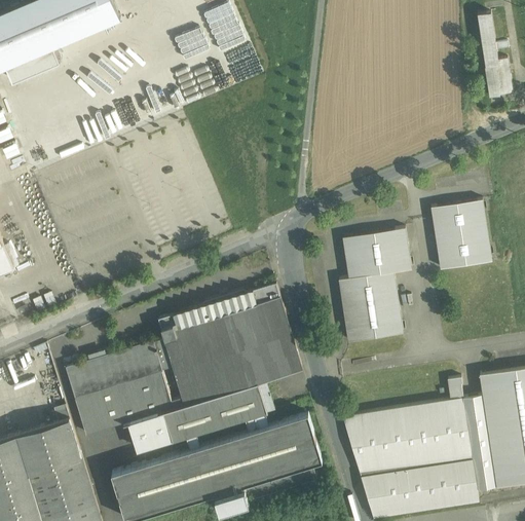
[(507,60),(497,62),(495,51),(494,46),(490,13),(477,15),(484,70),(488,100),(498,98),(512,96),(507,60)]
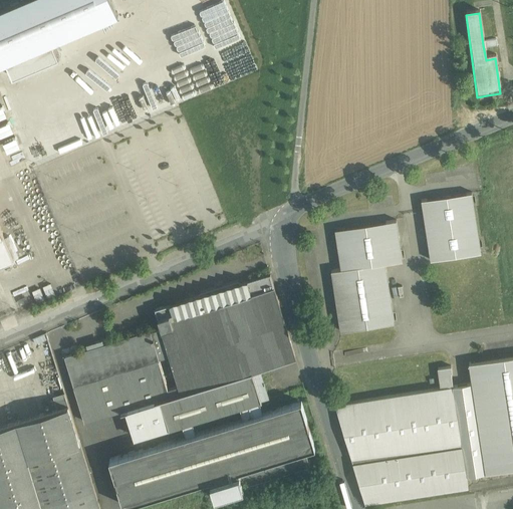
[(471,197),(421,204),(430,264),(480,256),(471,197)]
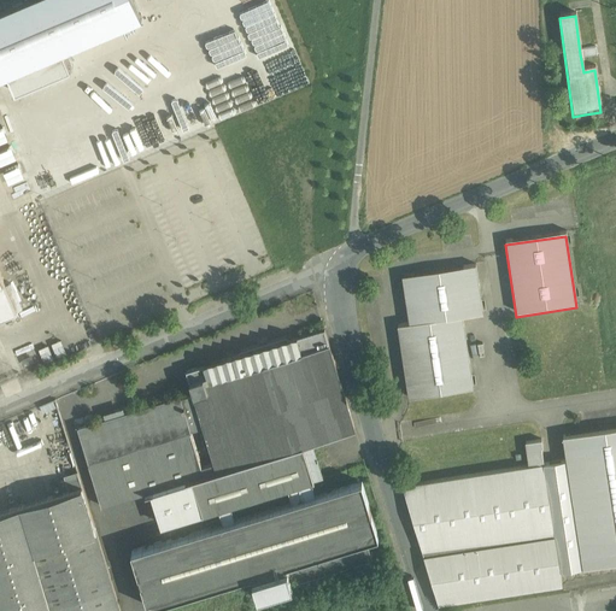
[(475,269),(402,281),(409,328),(397,330),(408,403),(473,392),(462,321),(482,318),(475,269)]
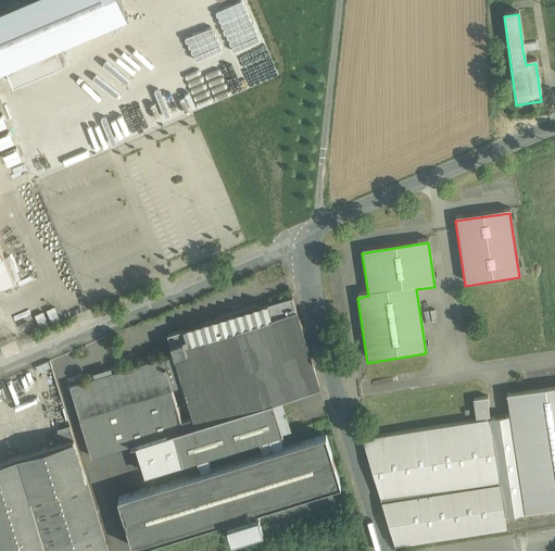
[(2,259),(0,260),(0,292),(5,290),(14,287),(2,259)]
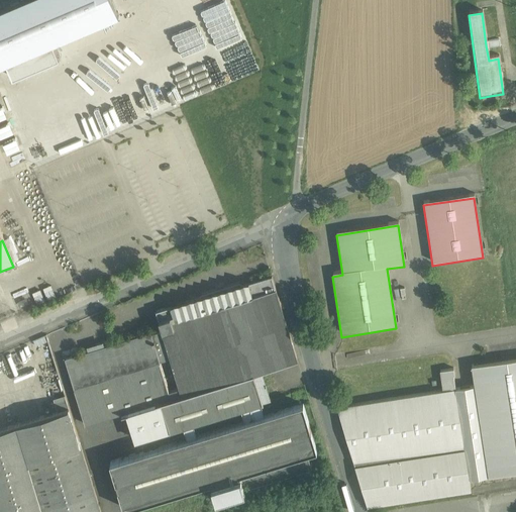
[(271,280),(224,294),(223,291),(207,296),(208,299),(155,315),(162,335),(150,338),(159,366),(170,363),(179,392),(168,396),(171,403),(253,378),(297,365),(271,280)]
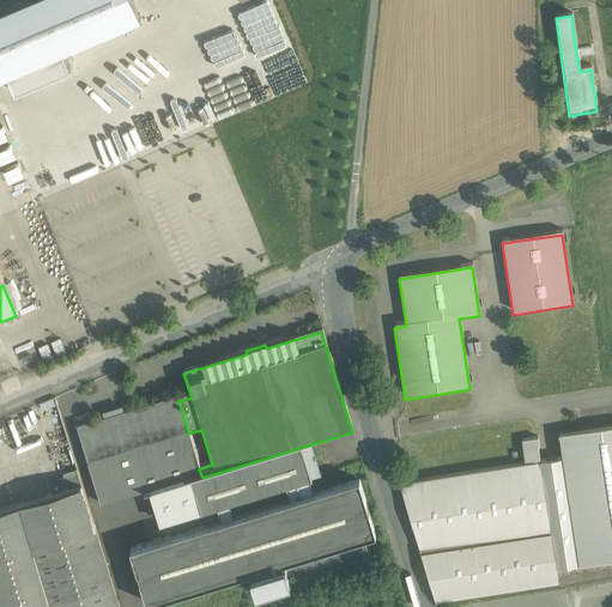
[(54,350),(56,358),(64,356),(61,347),(54,350)]
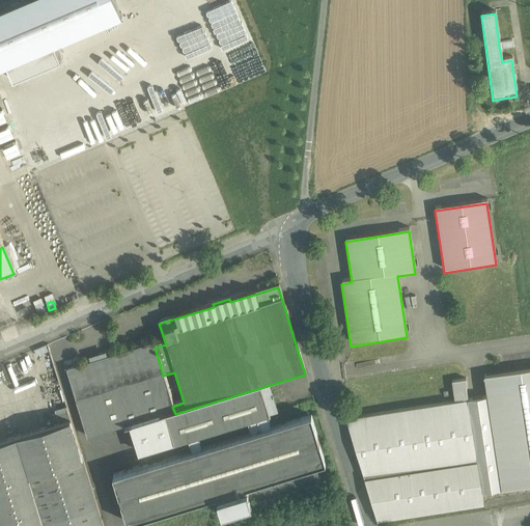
[(39,315),(46,312),(39,302),(33,305),(39,315)]
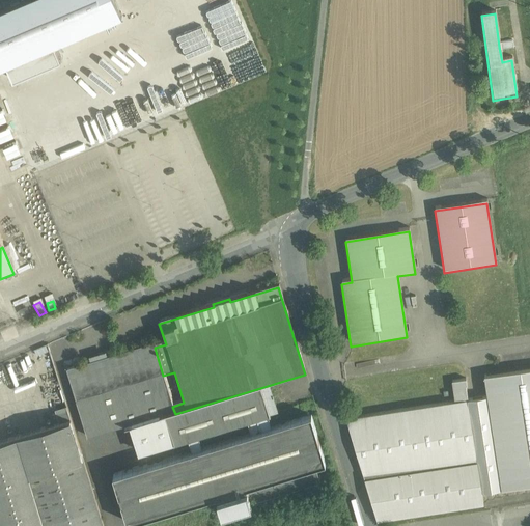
[(154,345),(65,372),(75,403),(86,441),(131,426),(159,418),(159,419),(175,414),(172,407),(163,376),(155,348),(154,345)]
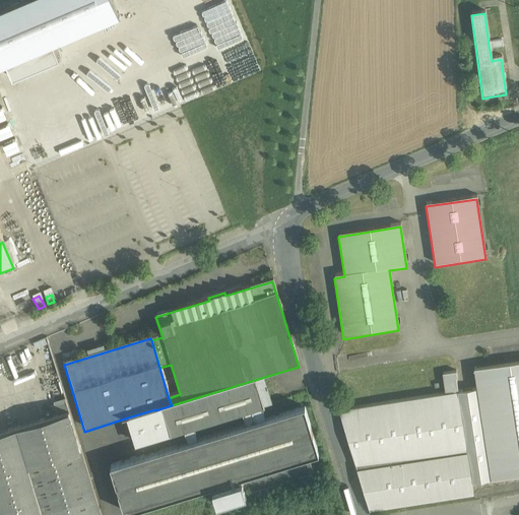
[(518,364),(473,371),(476,391),(490,477),(490,483),(518,477),(518,364)]
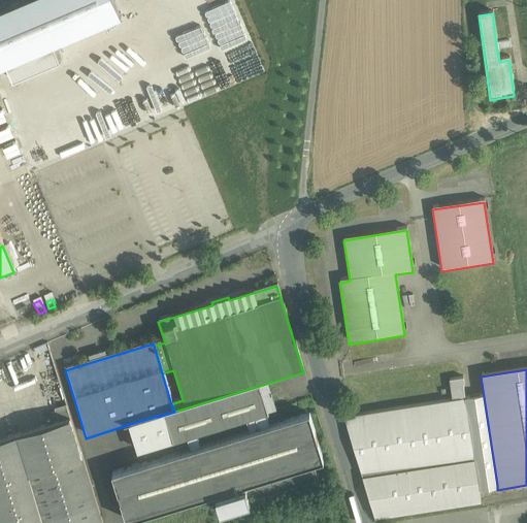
[(463,381),(449,383),(452,402),(464,400),(462,387),(463,387),(463,381)]
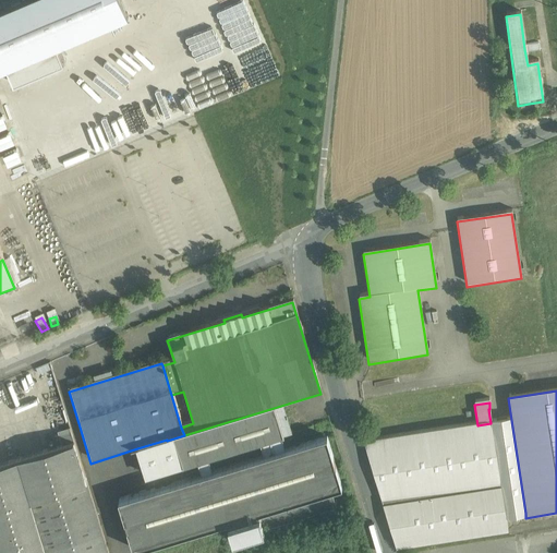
[(184,435),(167,441),(167,440),(137,448),(147,481),(196,466),(198,472),(282,446),(280,440),(283,440),(274,408),(184,435)]
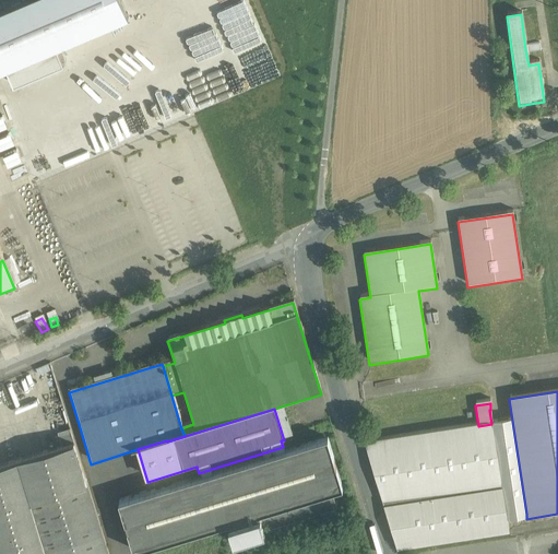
[(512,421),(491,424),(506,517),(526,514),(512,421)]
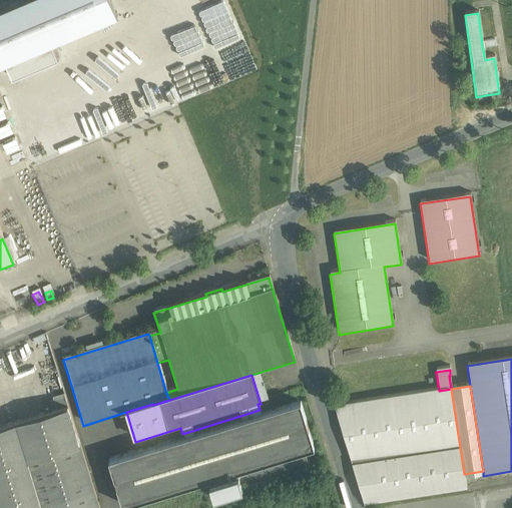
[(439,391),(334,408),(364,505),(466,489),(464,474),(451,389),(439,391)]
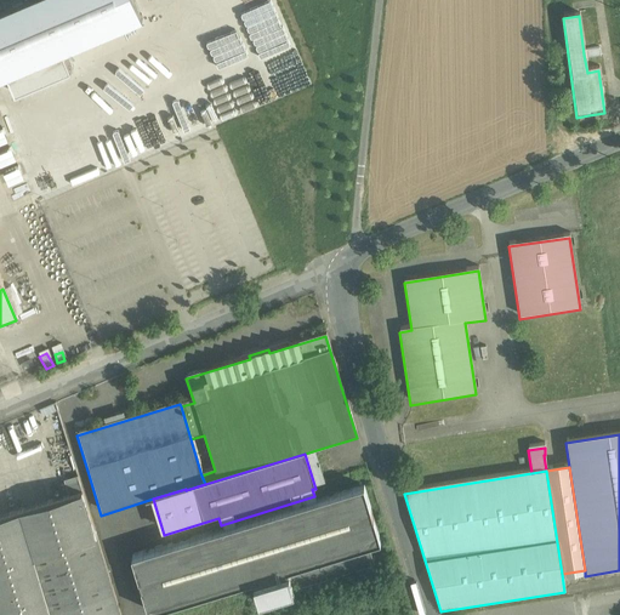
[(77,480),(63,484),(67,500),(75,527),(90,523),(77,480)]
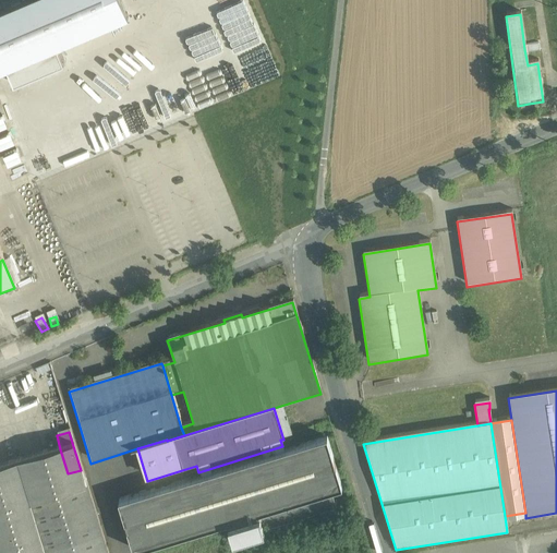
[(282,446),(198,472),(201,479),(117,504),(132,552),(141,552),(226,526),(331,493),(341,490),(326,440),(285,453),(282,446)]
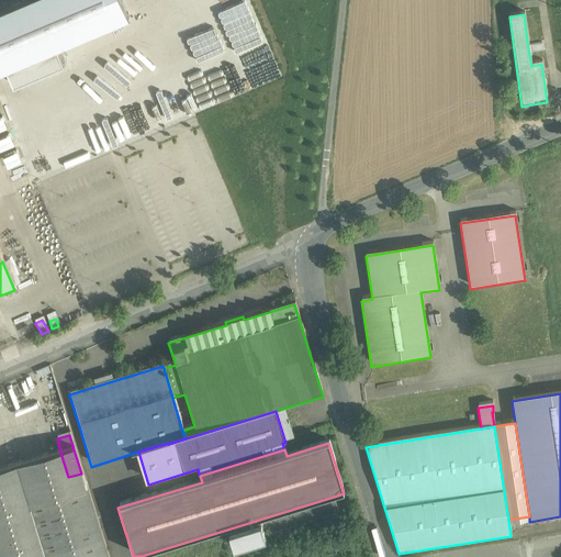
[(60,453),(0,471),(0,556),(105,556),(81,474),(68,477),(60,453)]
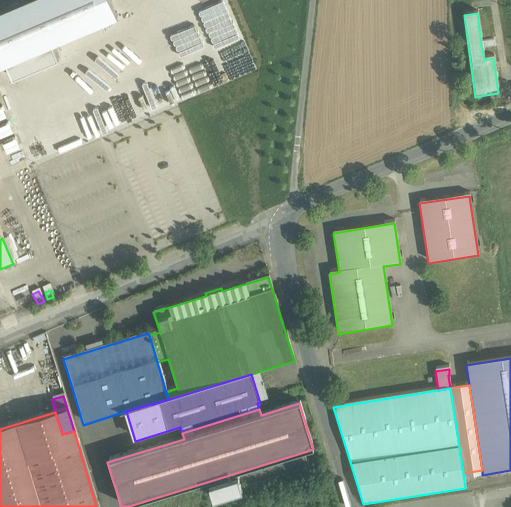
[(304,452),(207,482),(213,499),(242,490),(241,485),(250,482),(251,487),(309,469),(304,452)]
